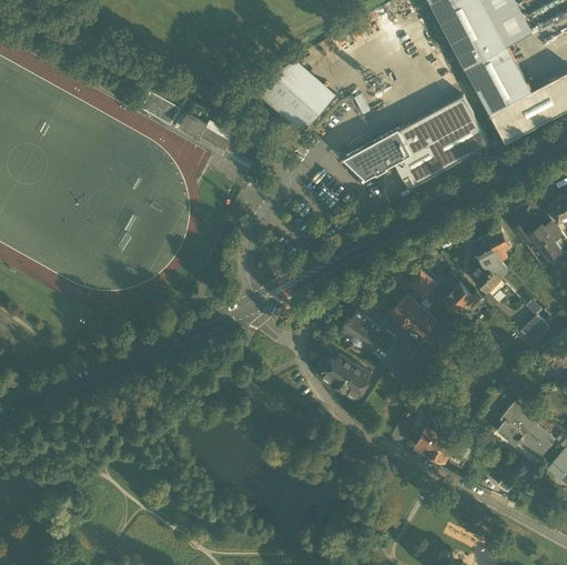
[(427,0),(456,53),(497,31),(506,47),(532,32),(514,0),(427,0)]
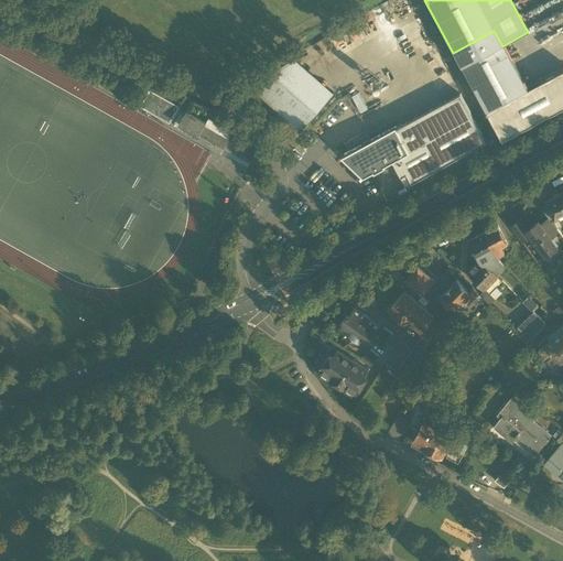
[(527,92),(502,46),(494,31),(453,53),(485,115),(527,93),(527,92)]
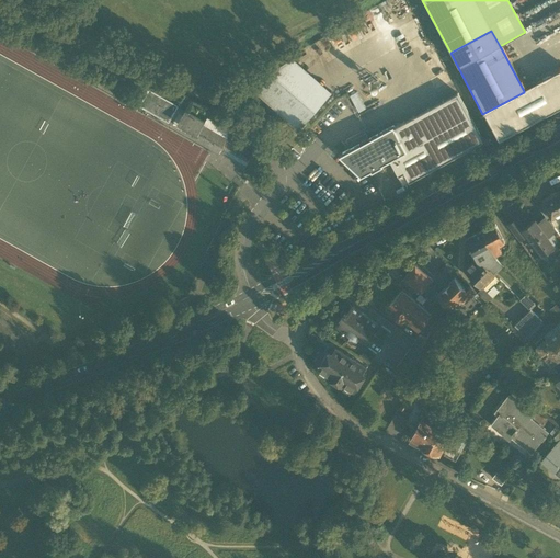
[(247,86),(299,132),(331,94),(292,60),(247,86)]
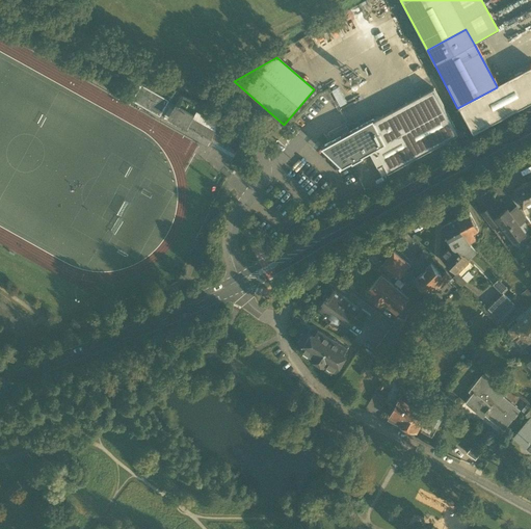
[(471,134),(473,136),(530,104),(530,68),(497,86),(497,87),(457,108),(472,134),(471,134)]
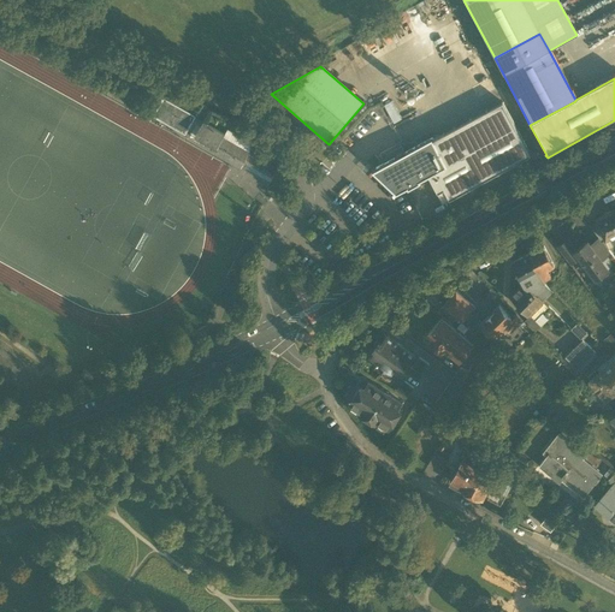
[(404,95),(408,101),(417,96),(414,90),(404,95)]
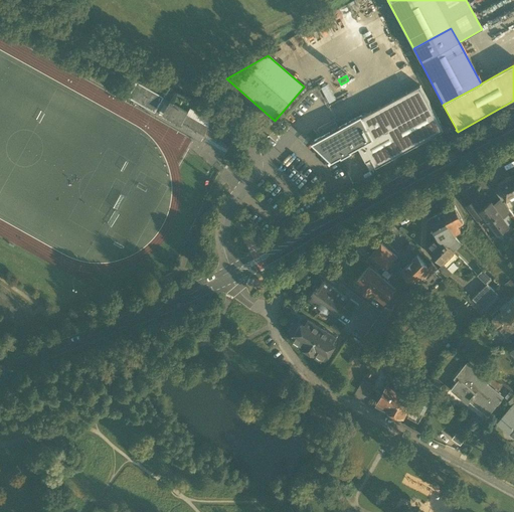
[(129,97),(135,86),(132,83),(125,95),(129,97)]
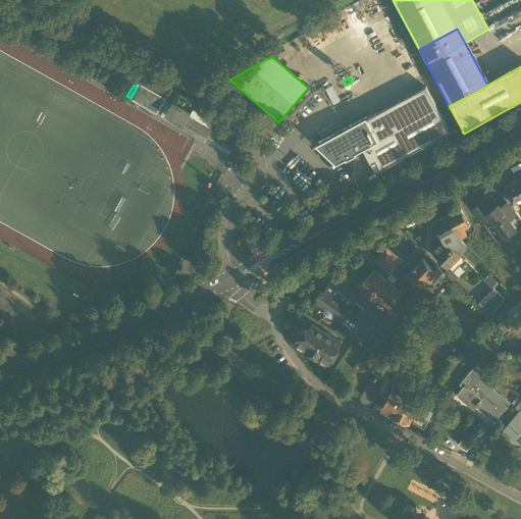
[(137,87),(131,98),(158,114),(164,102),(137,87)]
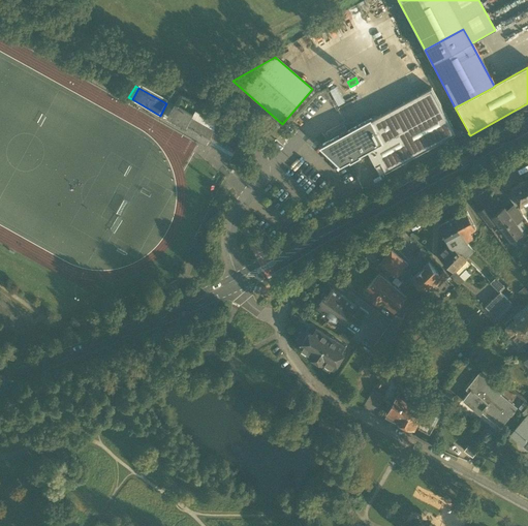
[(335,107),(342,104),(335,89),(328,92),(335,107)]
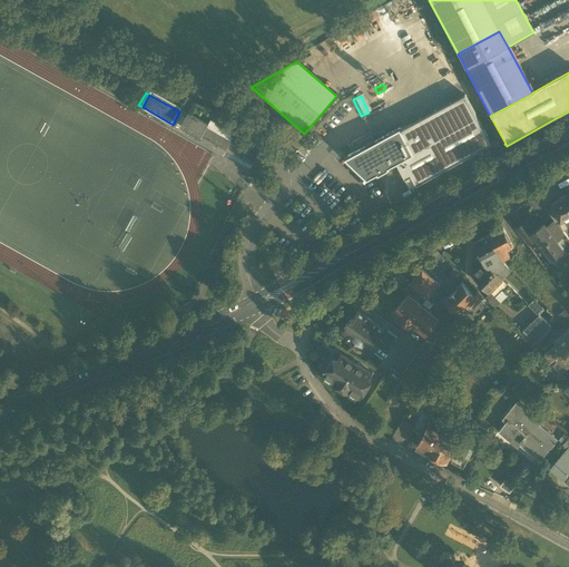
[(463,99),(400,133),(399,133),(411,157),(395,165),(395,166),(404,182),(410,178),(414,188),(490,148),(463,99)]
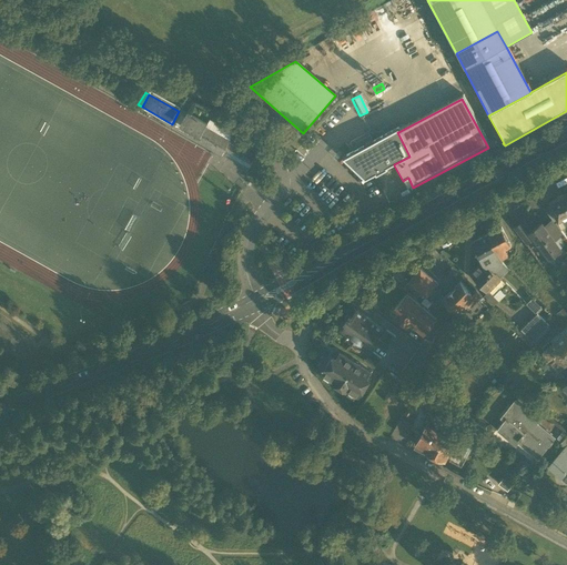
[(172,124),(142,107),(140,111),(170,128),(172,124)]
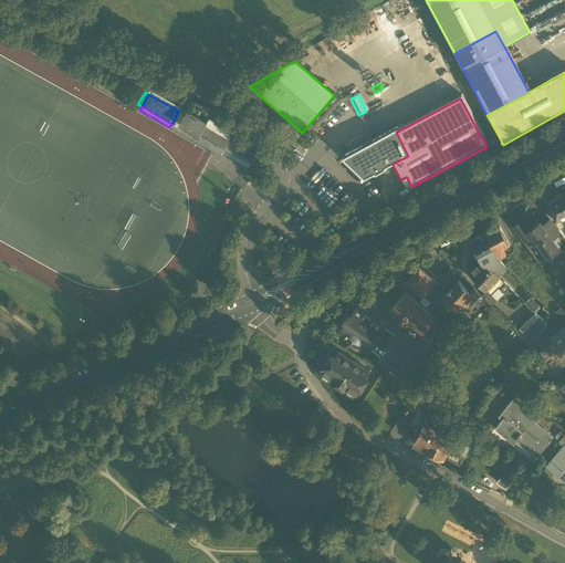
[(173,129),(196,143),(198,138),(178,128),(186,115),(182,113),(173,129)]
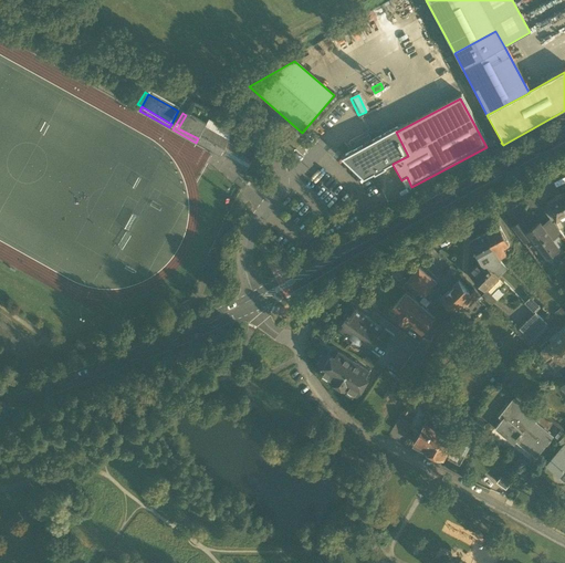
[(198,138),(222,153),(228,143),(203,129),(206,126),(186,115),(178,128),(198,138)]
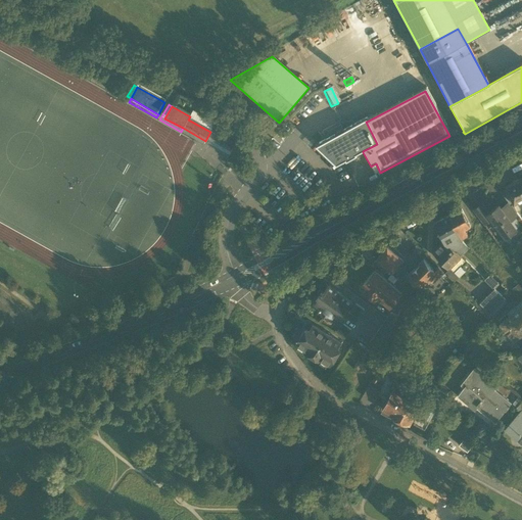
[(335,136),(318,145),(338,164),(344,161),(345,162),(356,157),(354,156),(363,152),(363,151),(377,144),(366,122),(367,122),(366,120),(342,132),(342,131),(334,135),(335,136)]
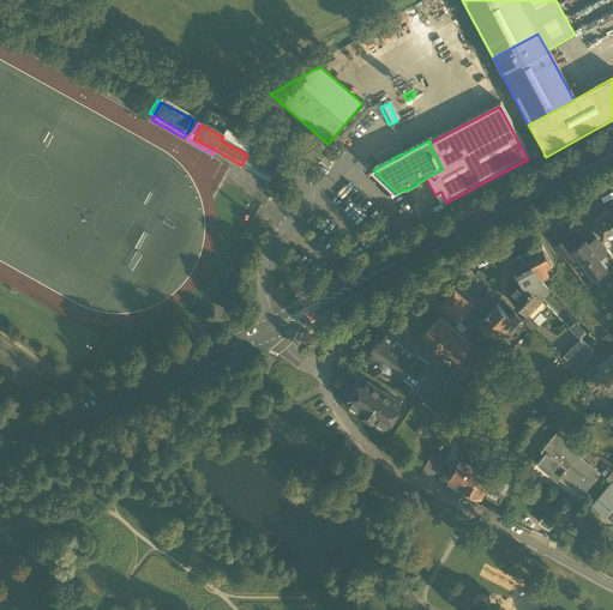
[(239,169),(241,165),(215,150),(212,155),(239,169)]
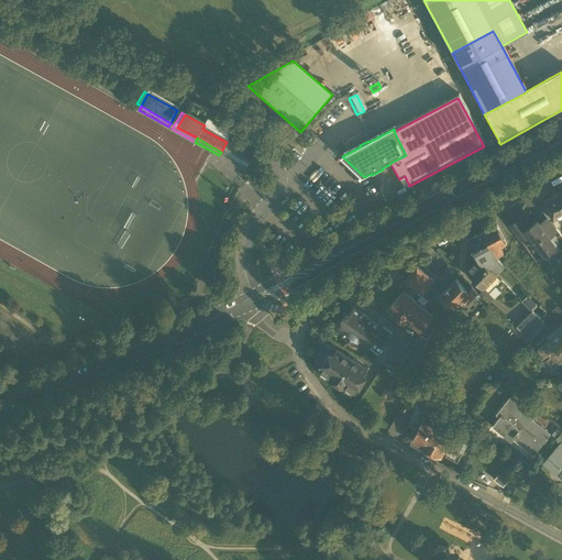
[(221,152),(238,161),(245,149),(228,139),(227,142),(221,152)]
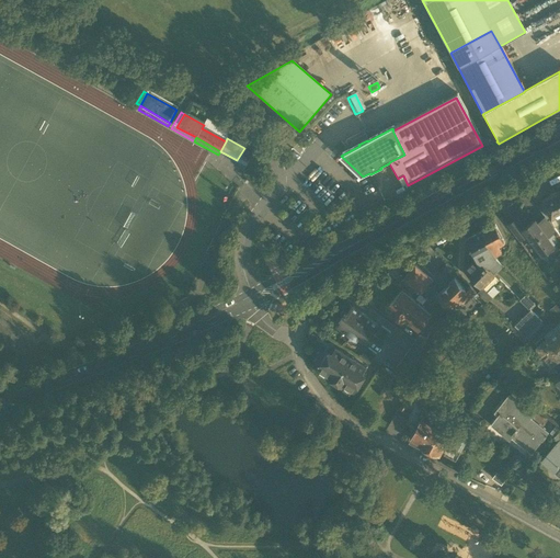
[(237,160),(247,166),(253,154),(244,148),(237,160)]
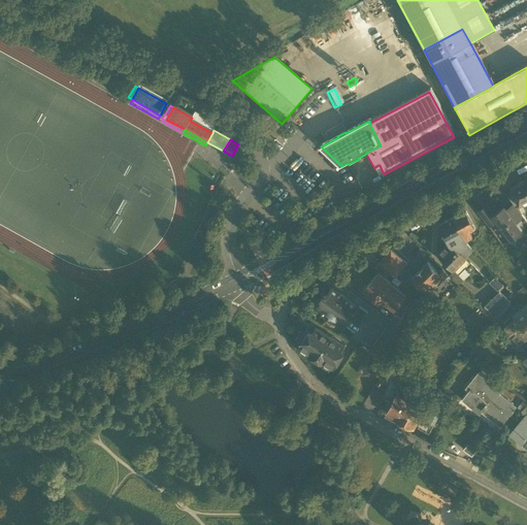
[(205,145),(221,155),(223,151),(207,142),(205,145)]
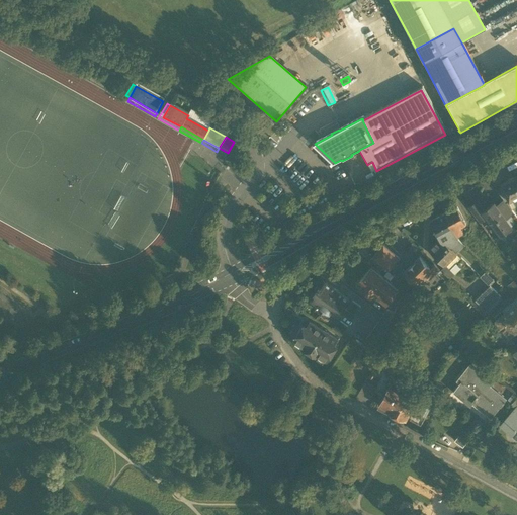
[(333,165),(335,163),(315,144),(312,146),(333,165)]
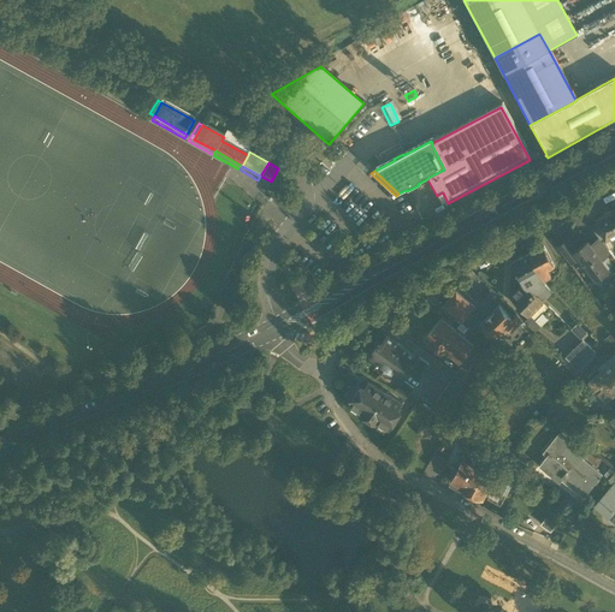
[(271,182),(260,176),(258,180),(268,185),(271,182)]
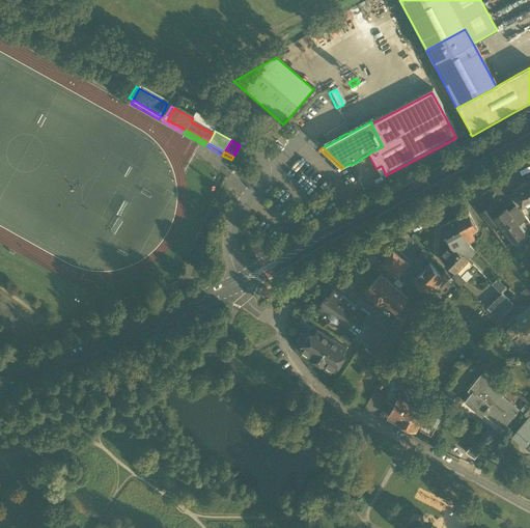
[(382,166),(377,169),(381,177),(386,175),(382,166)]
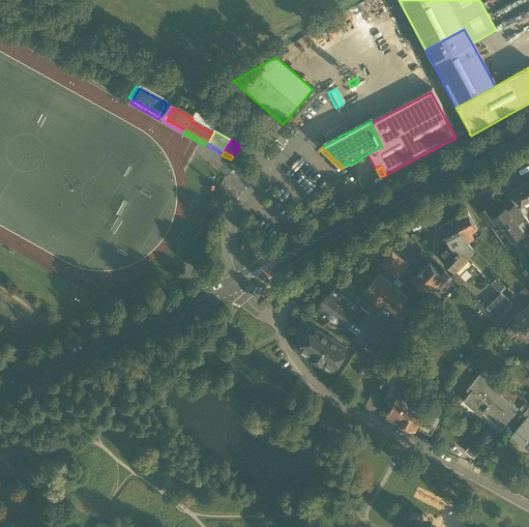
[(520,210),(527,206),(528,204),(528,196),(524,186),(511,194),(515,201),(520,210)]
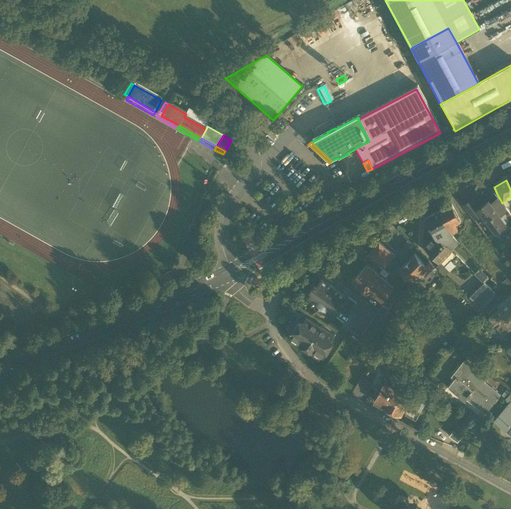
[(502,203),(497,194),(493,196),(498,203),(499,204),(502,203)]
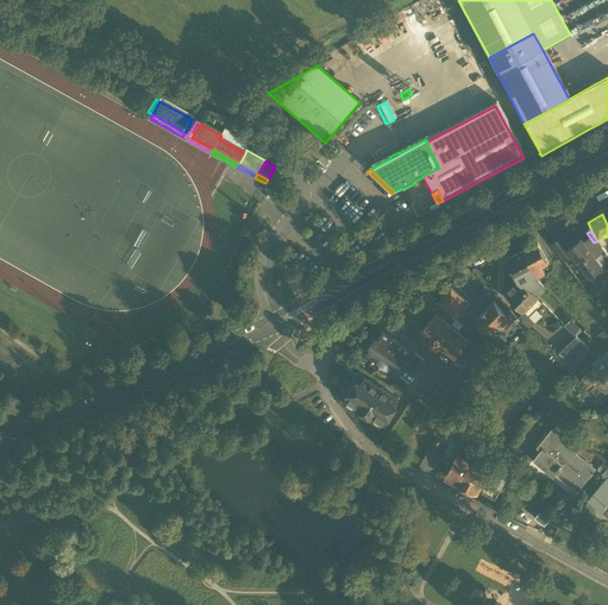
[(550,249),(563,265),(571,259),(566,252),(569,251),(561,240),(550,249)]
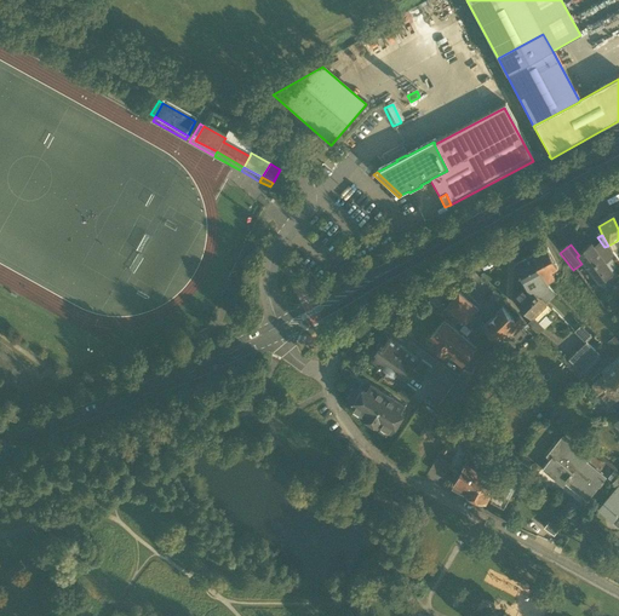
[(605,262),(607,264),(613,258),(605,247),(603,246),(595,253),(602,263),(605,262)]
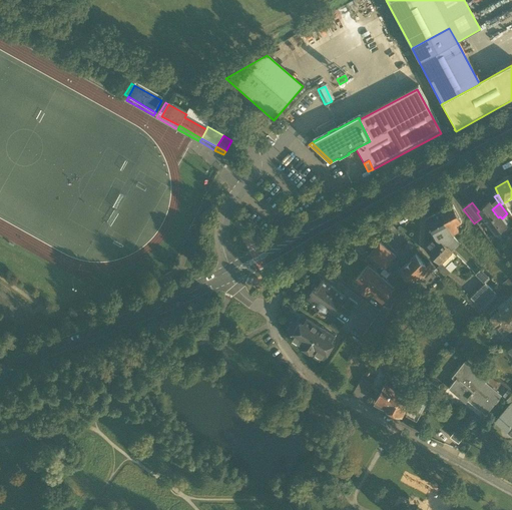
[(481,218),(494,236),(506,227),(498,217),(492,209),(488,204),(479,211),(477,212),(481,218)]
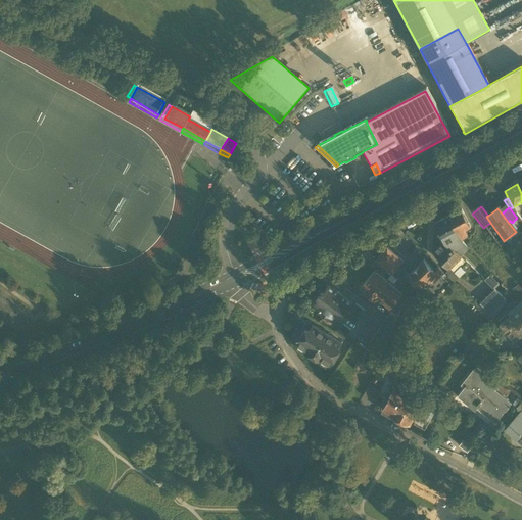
[(447,220),(457,236),(464,232),(469,230),(461,213),(447,220)]
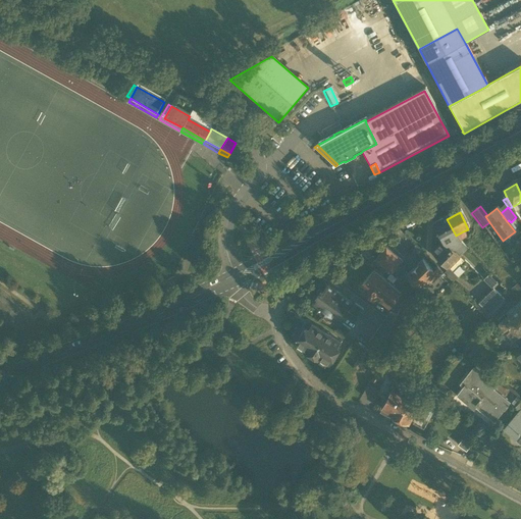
[(456,236),(447,219),(434,225),(443,243),(456,236)]
